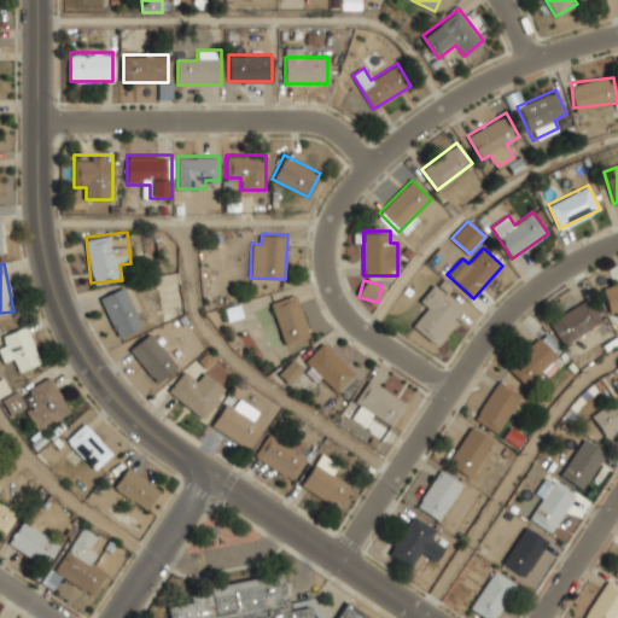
[(610,316),(617,314),(617,281),(602,287),(610,316)]
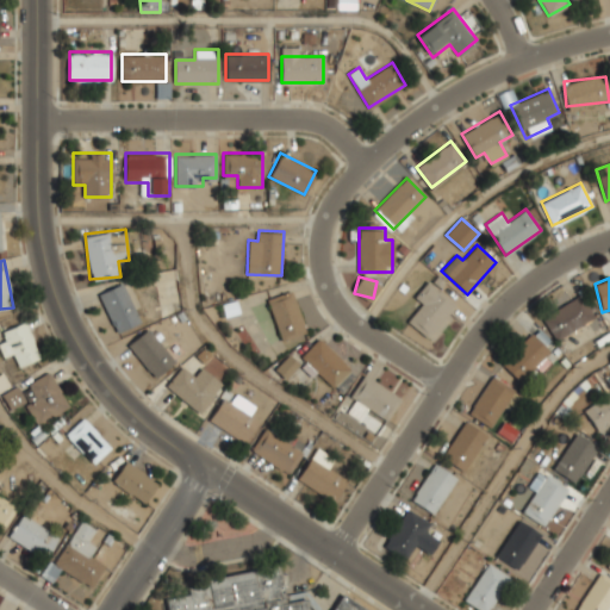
[(460,309),(430,279),(414,297),(422,305),(409,319),(430,340),(460,309)]
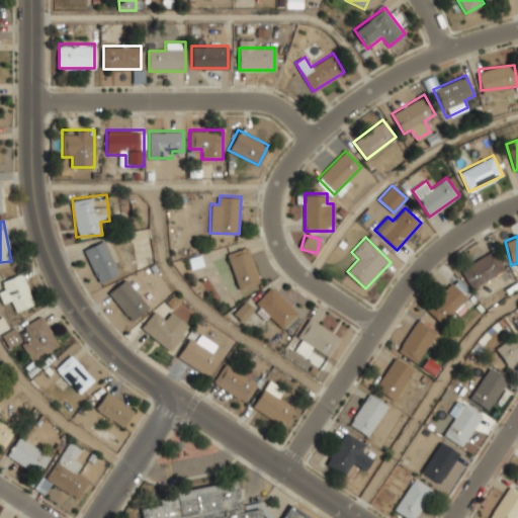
[(119,273),(103,239),(84,249),(99,282),(119,273)]
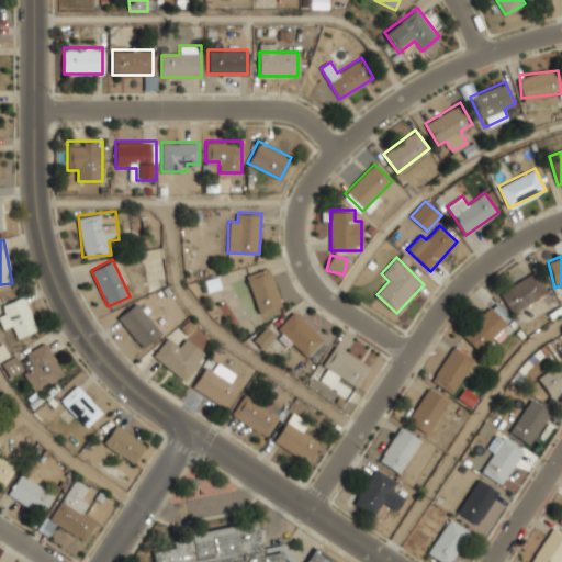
[(257,313),(280,307),(271,267),(247,272),(257,313)]
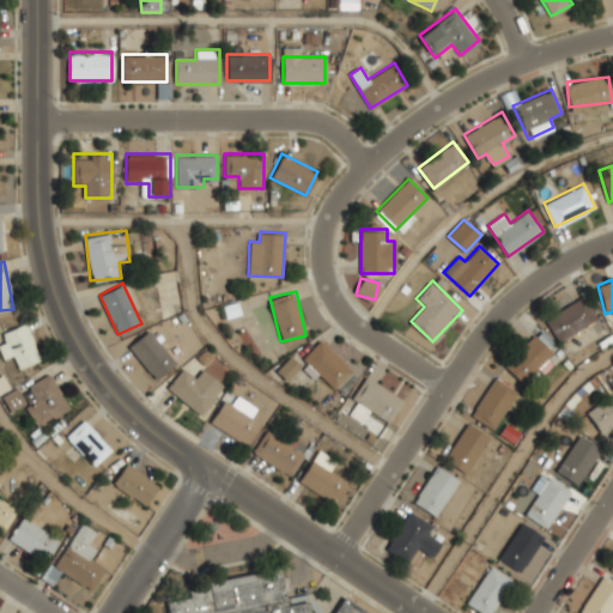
[(595,321),(582,297),(544,319),(557,341),(595,321)]
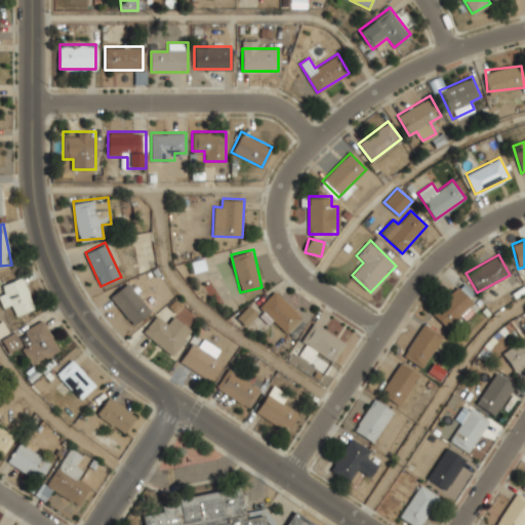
[(11,305),(14,316),(33,310),(22,278),(1,284),(4,293),(0,294),(0,301),(2,308),(11,305)]
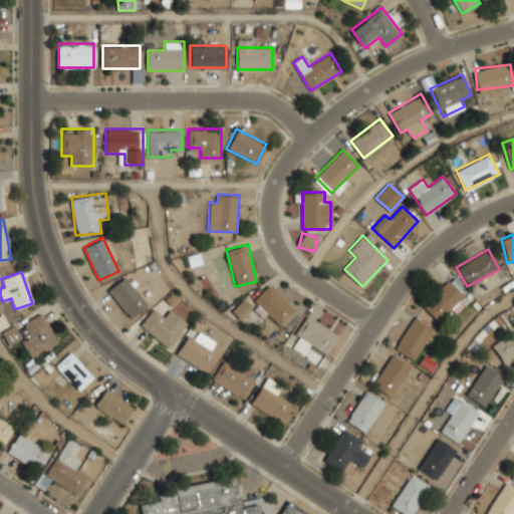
[(148,303),(125,276),(107,290),(131,317),(148,303)]
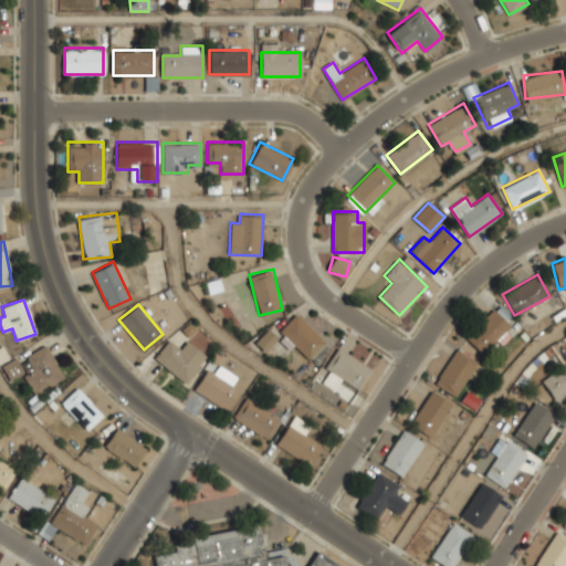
[(507,327),(494,311),(464,336),(481,355),(496,341),(500,345),(511,336),(504,329),(507,327)]
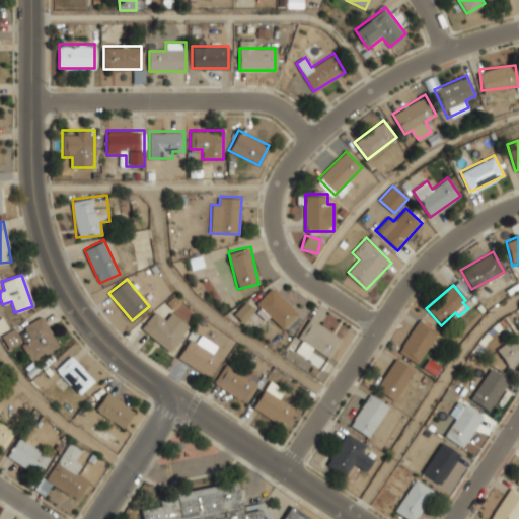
[(254,303),(282,330),(299,312),(272,286),(254,303)]
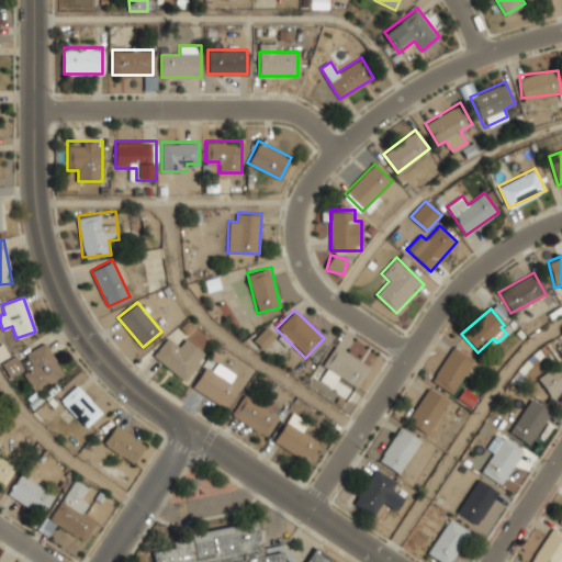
[(261,349),(277,335),(267,324),(251,338),(261,349)]
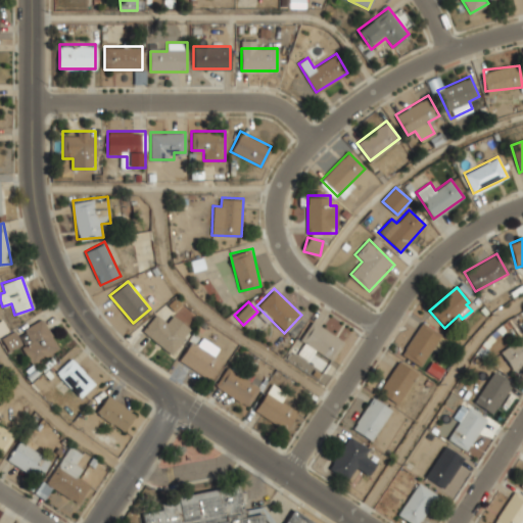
[(164,321),(155,314),(142,331),(172,354),(192,329),(172,313),(164,321)]
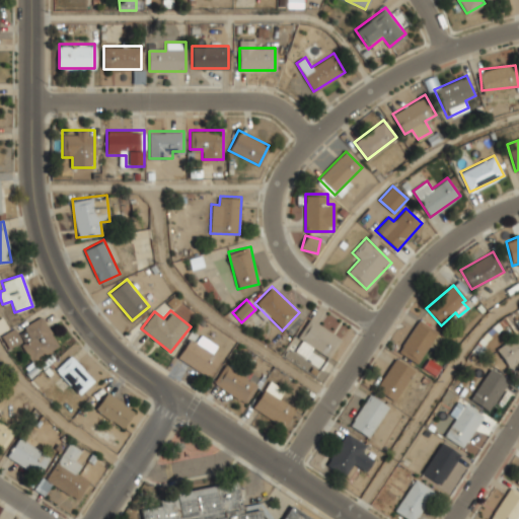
[(1,335),(7,348),(24,341),(32,359),(58,348),(44,317),(15,330),(15,328),(1,335)]
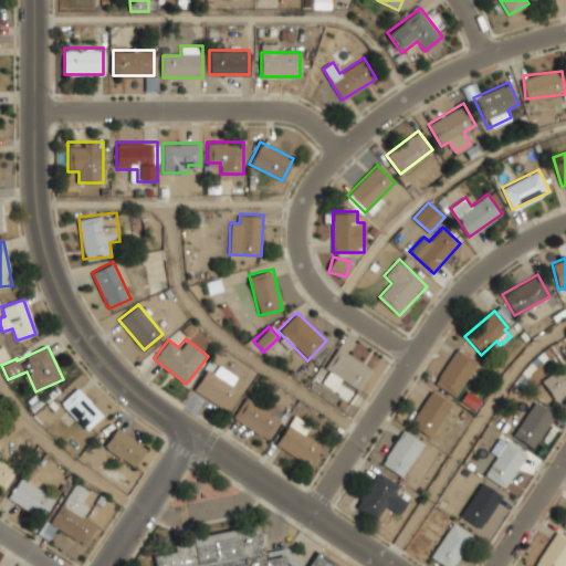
[(341,379),(358,389),(373,367),(338,346),(318,379),(334,390),(341,379)]
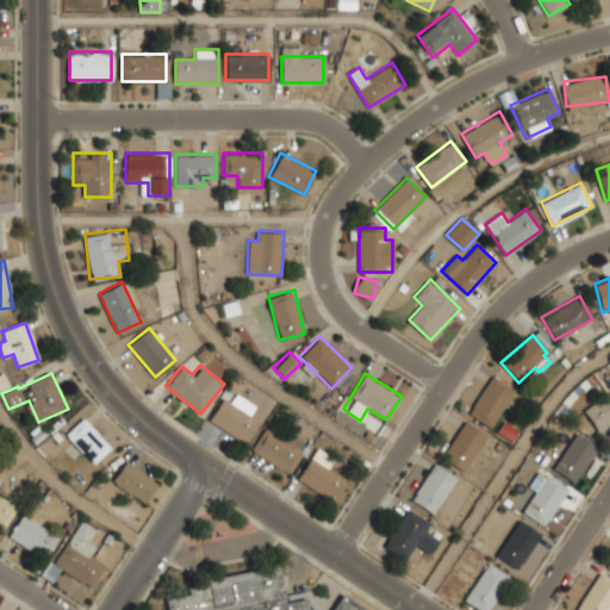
[(467,414),(490,428),(514,391),(491,377),(467,414)]
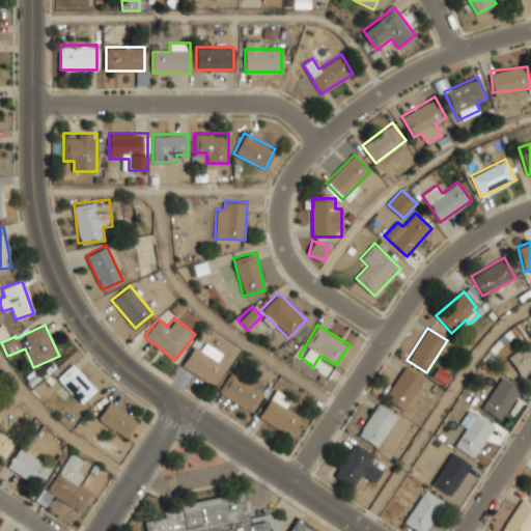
[(521,376),(530,368),(530,341),(507,358),(521,376)]
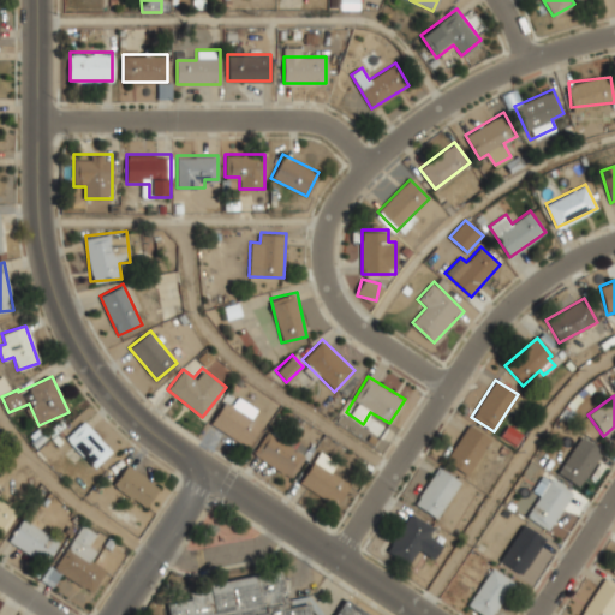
[(245,447),(261,424),(226,400),(210,423),(245,447)]
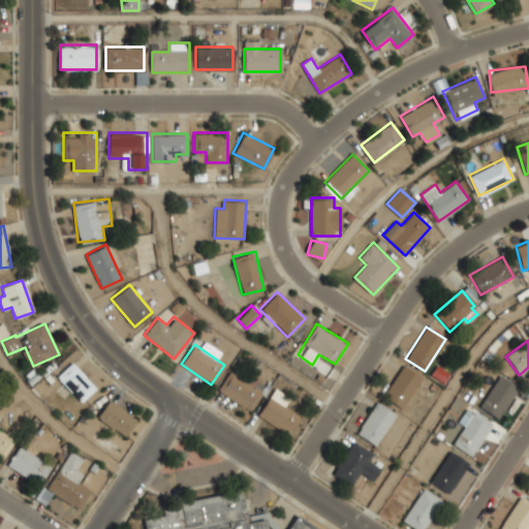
[(80,403),(95,389),(71,363),(57,376),(80,403)]
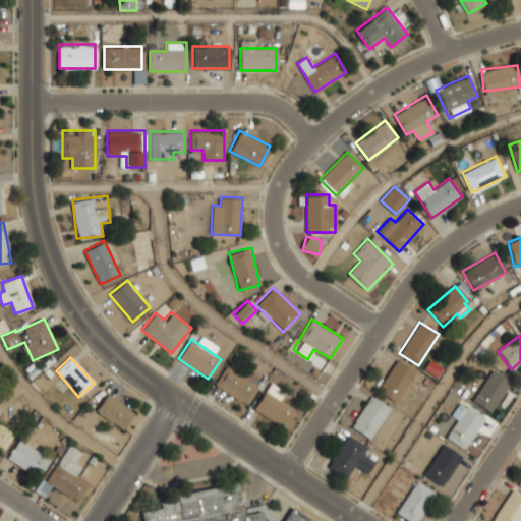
[(415,371),(396,359),(377,391),(396,403),(415,371)]
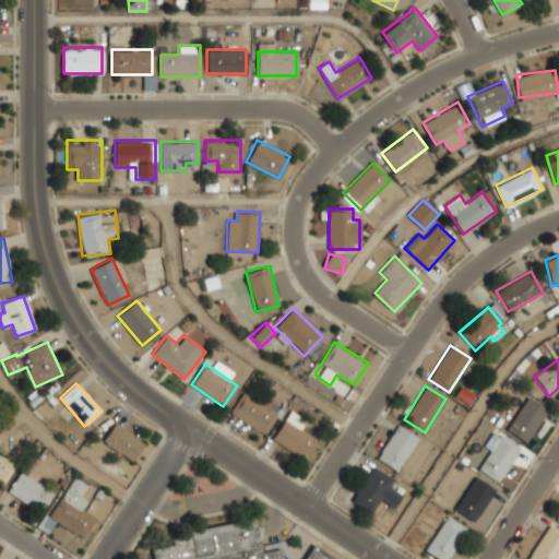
[(280,415),(245,391),(229,412),(264,436),(280,415)]
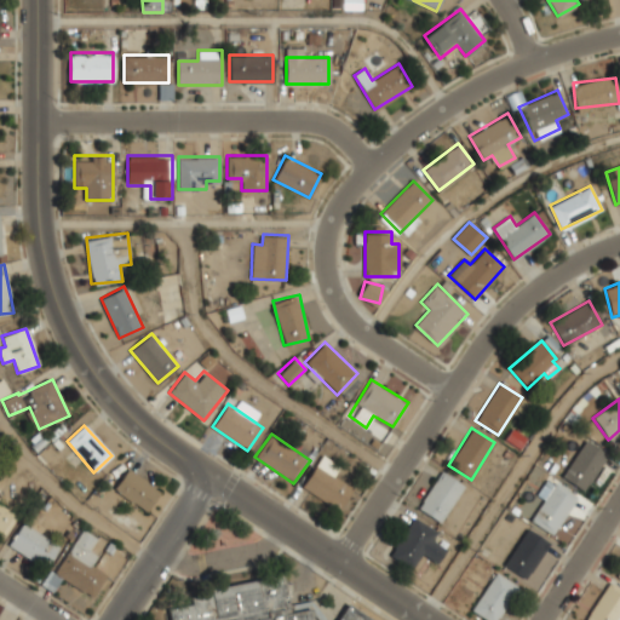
[(584,491),(608,453),(585,440),(562,477),(584,491)]
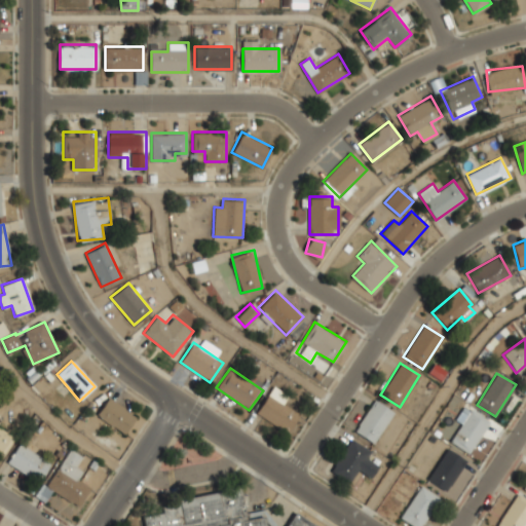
[(289,431),(300,410),(267,392),(256,414),(289,431)]
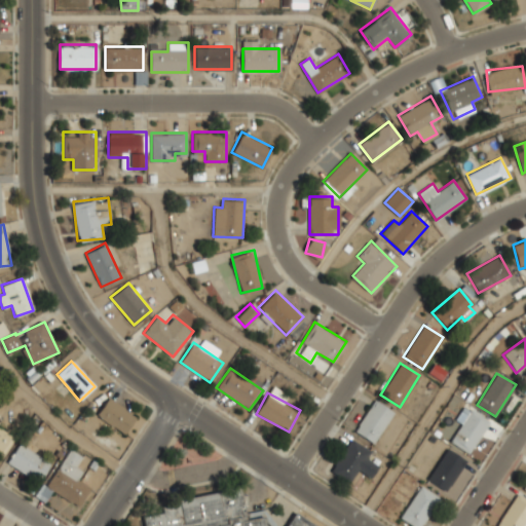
[(136,416),(108,398),(96,416),(124,434),(136,416)]
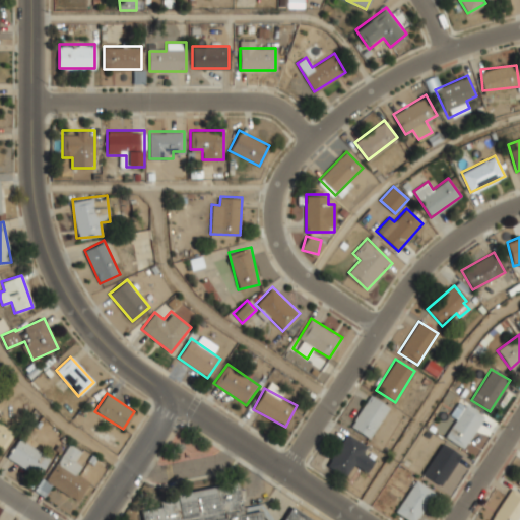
[(350,428),(371,439),(388,405),(368,395),(350,428)]
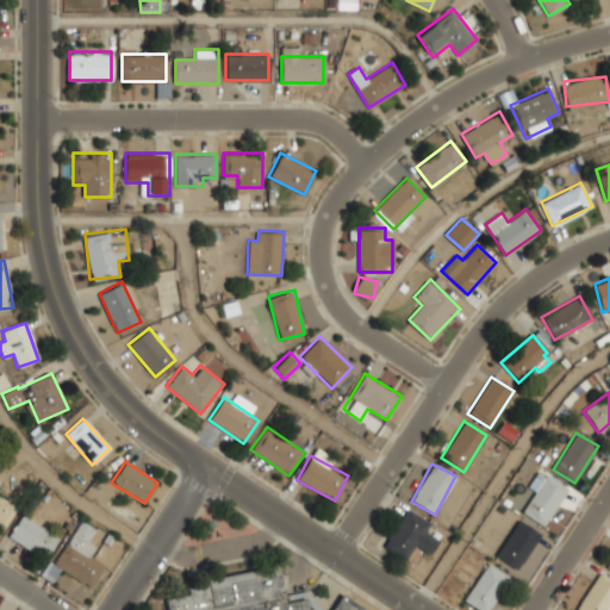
[(535,492),(522,511),(542,527),(568,490),(540,470),(528,486),(535,492)]
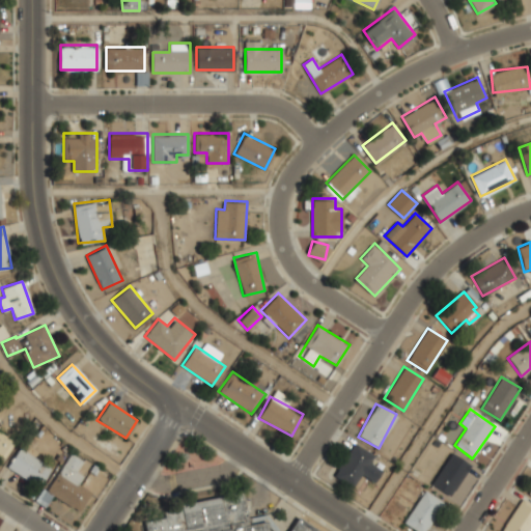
[(0,458),(1,460),(14,441),(0,431),(0,458)]
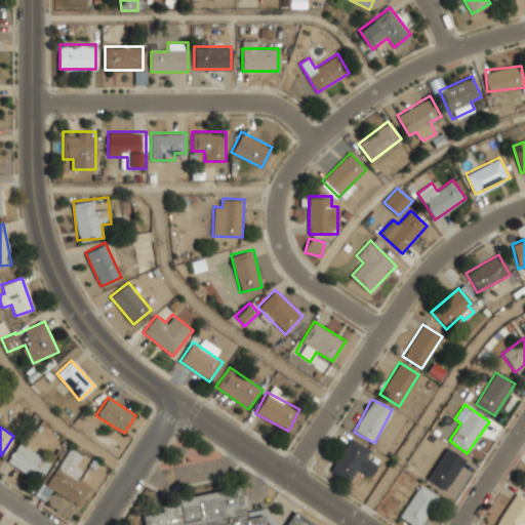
[(329,472),(349,482),(356,470),(370,477),(377,465),(364,457),(369,449),(348,438),(329,472)]
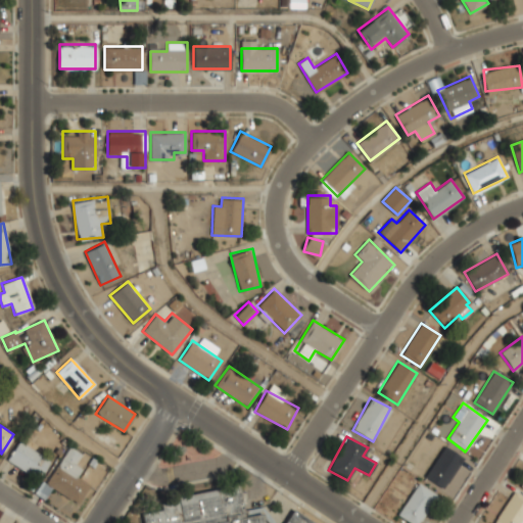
[(6,461),(40,479),(50,460),(17,441),(6,461)]
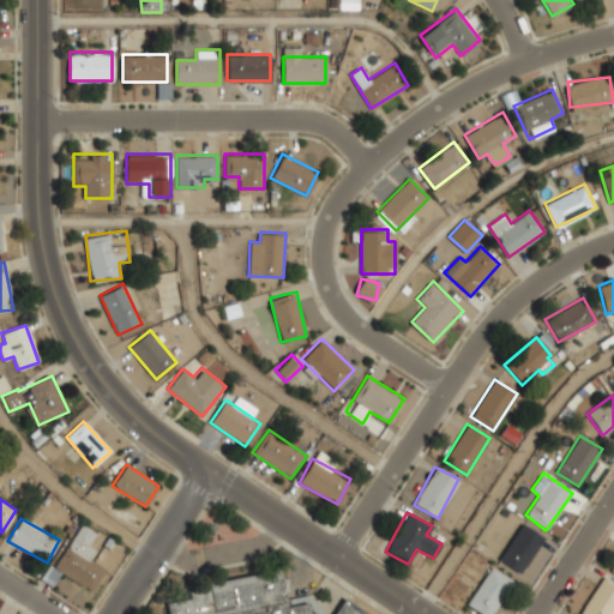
[(90,559),(96,551),(88,545),(96,534),(82,524),(53,567),(91,591),(106,570),(90,559)]
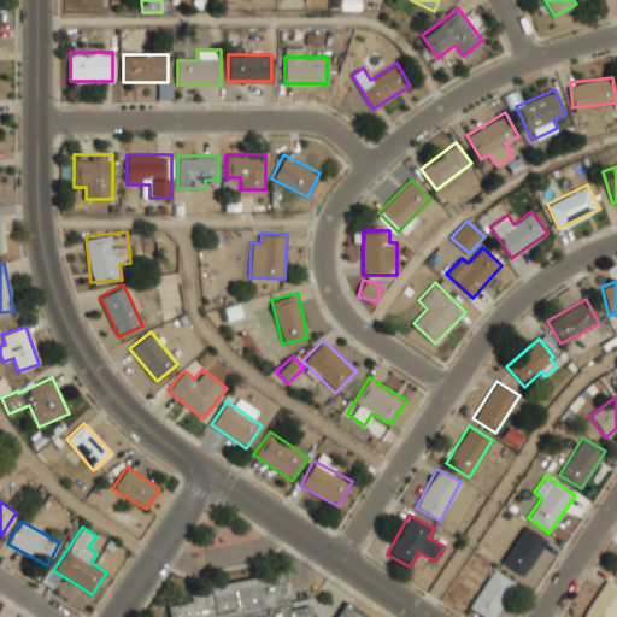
[(545,538),(521,527),(503,565),(526,576),(545,538)]
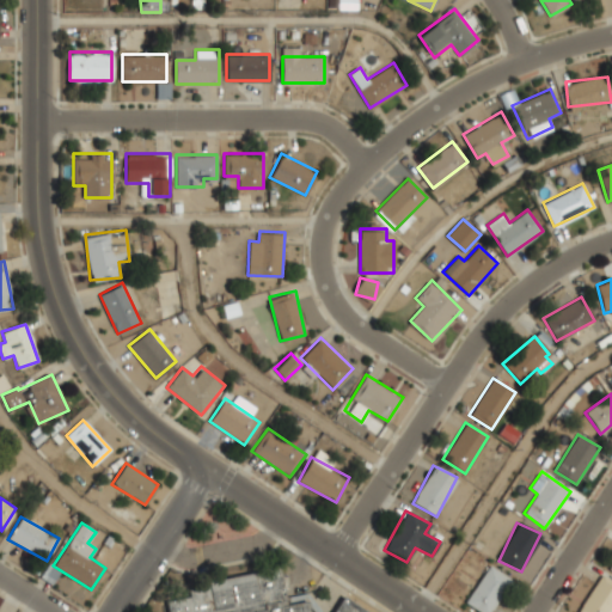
[(305,611),(169,611),(167,601),(189,597),(188,586),(279,565),(287,605),(304,601),(305,611)]
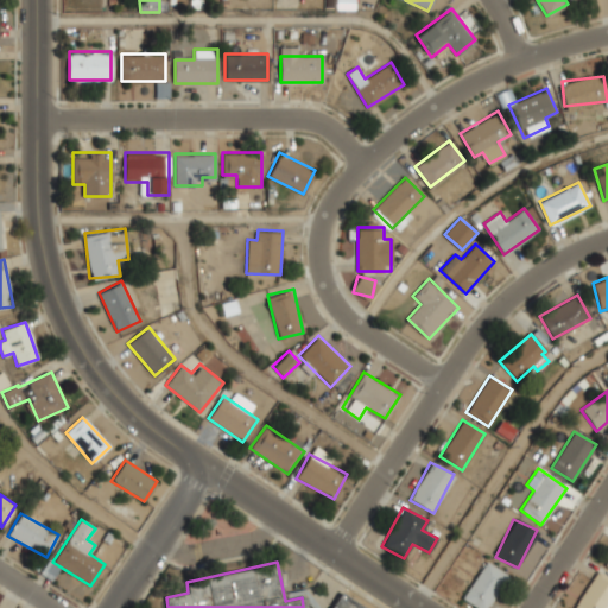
[(476,607),(486,607),(507,575),(486,562),(462,599),(476,607)]
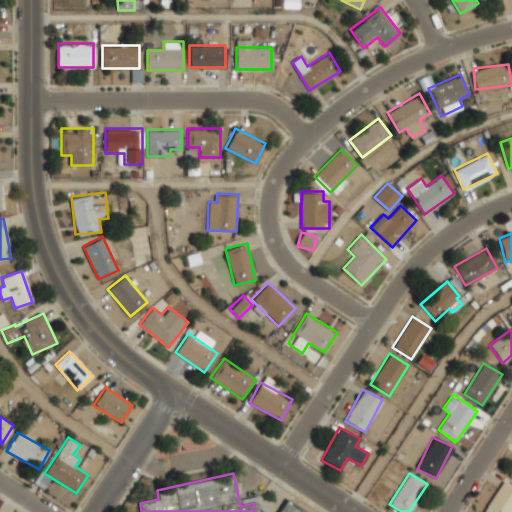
[(484,511),(511,511),(511,487),(502,481),(483,511),(484,511)]
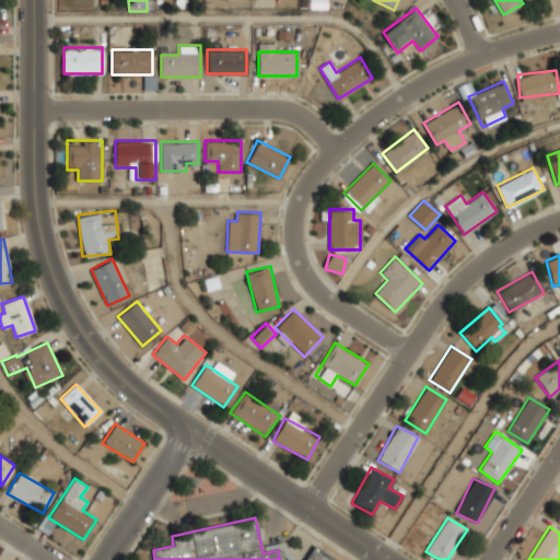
[(304,559),(337,559),(315,545),(304,559)]
